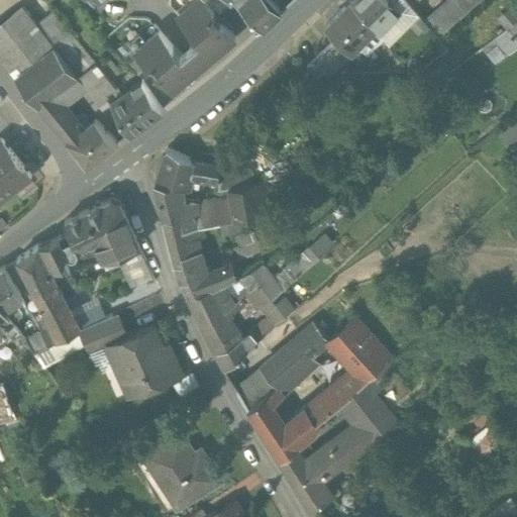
[(211,12),(214,10),(205,0),(194,0),(178,14),(199,39),(213,57),(234,38),(220,20),(219,22),(211,12)]
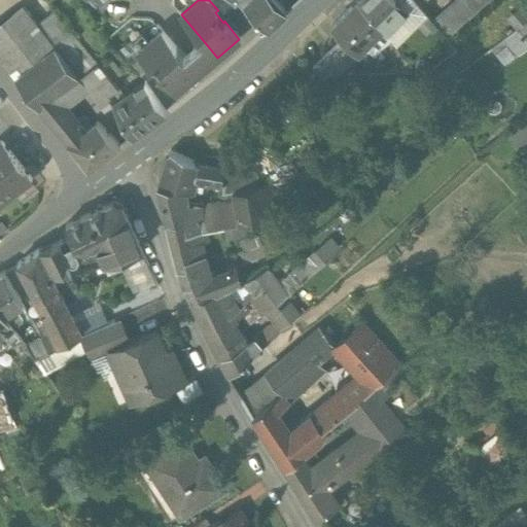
[(209,0),(218,10),(221,13),(236,0),(209,0)]
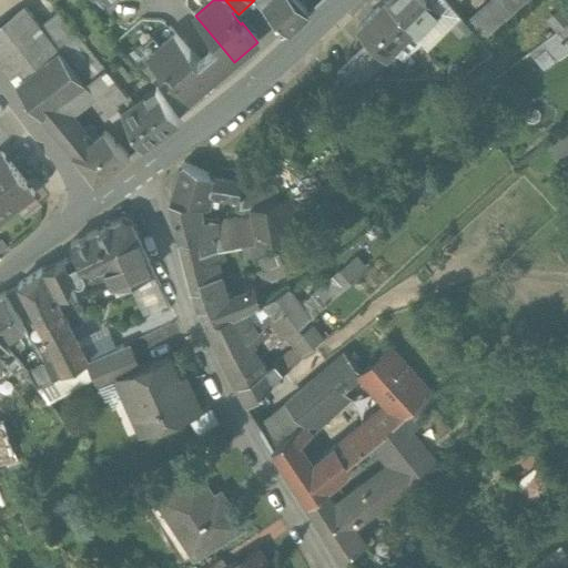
[(262,0),(291,30),(308,13),(295,0),(262,0)]
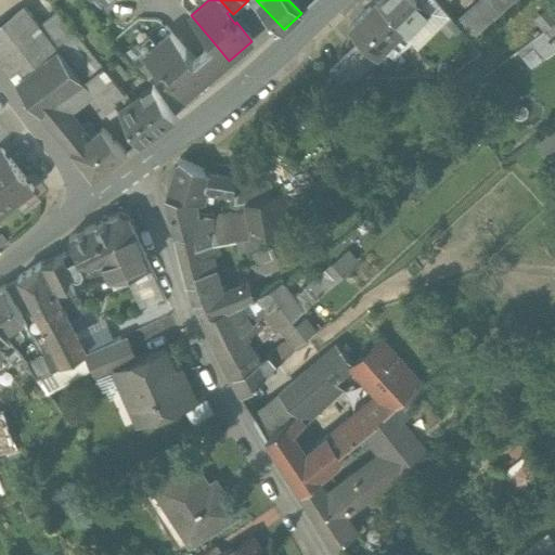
[(429,12),(417,0),(381,0),(379,2),(409,31),(429,12)]
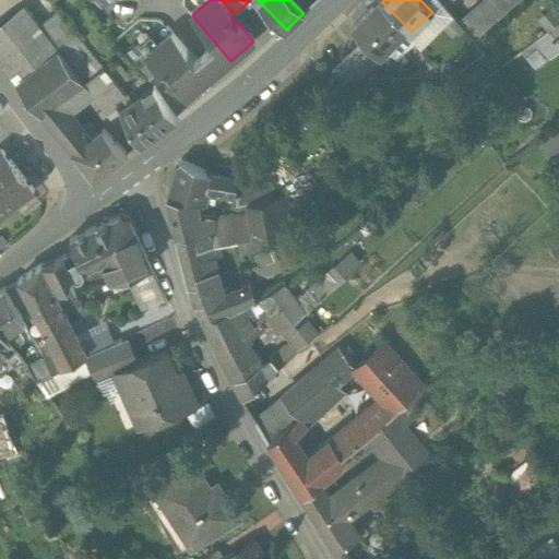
[(521,0),(480,0),(459,20),(475,39),(521,0)]
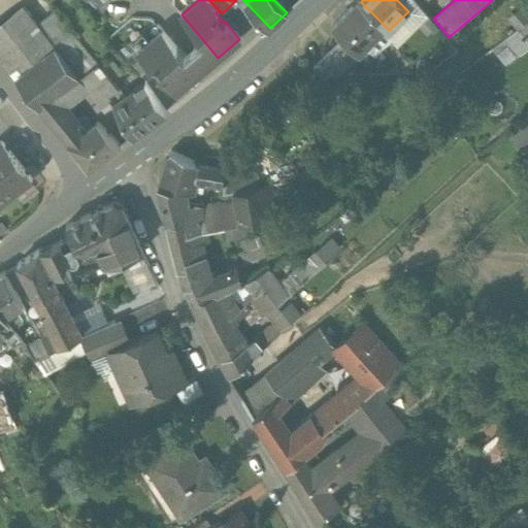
[(384,27),(359,1),(332,27),(343,38),(357,53),(384,27)]
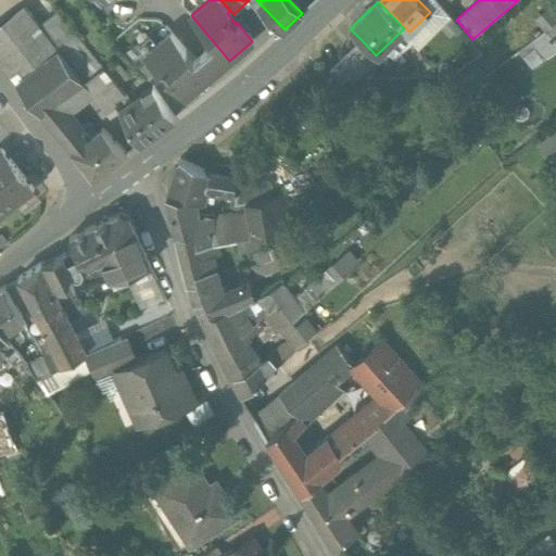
[(0,21),(0,61),(71,154),(89,140),(59,102),(85,81),(24,3),(0,21)]
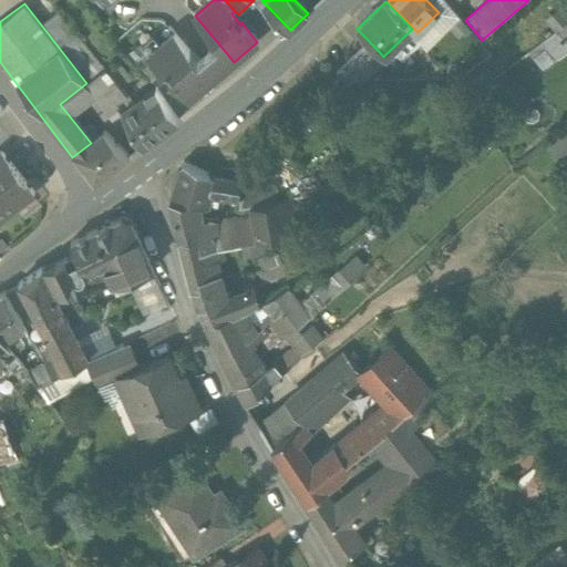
[(544,20),(555,34),(566,23),(566,16),(559,7),(544,20)]
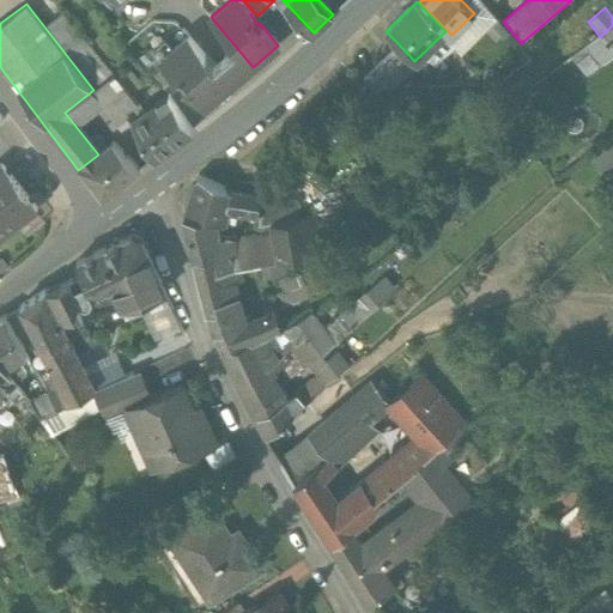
[(612,25),(600,37),(612,53),(612,25)]
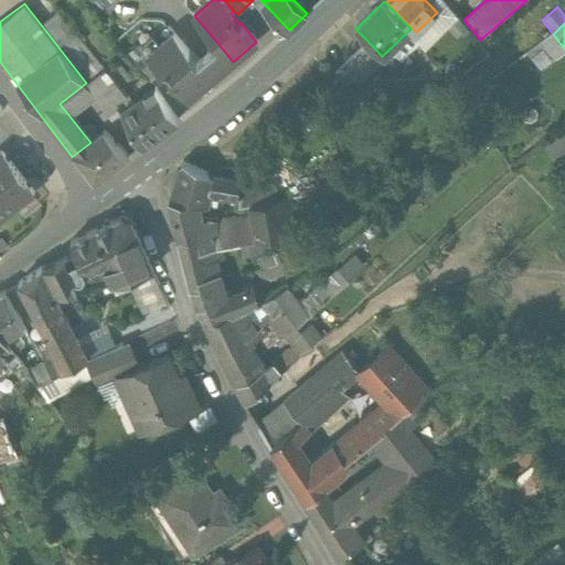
[(188,99),(212,80),(196,61),(173,33),(149,53),(188,99)]
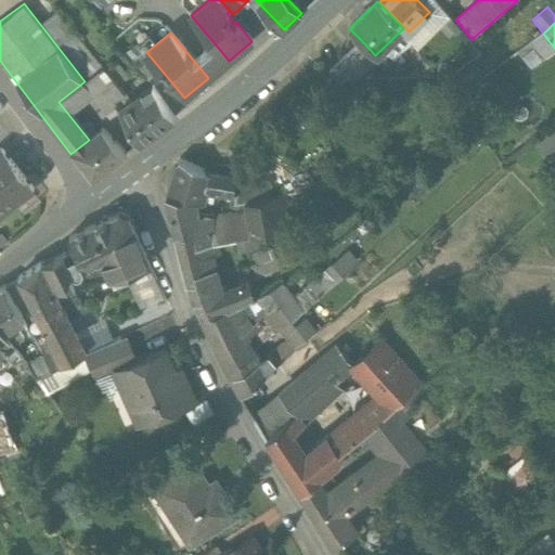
[(554,48),(543,34),(516,54),(530,73),(554,53),(554,48)]
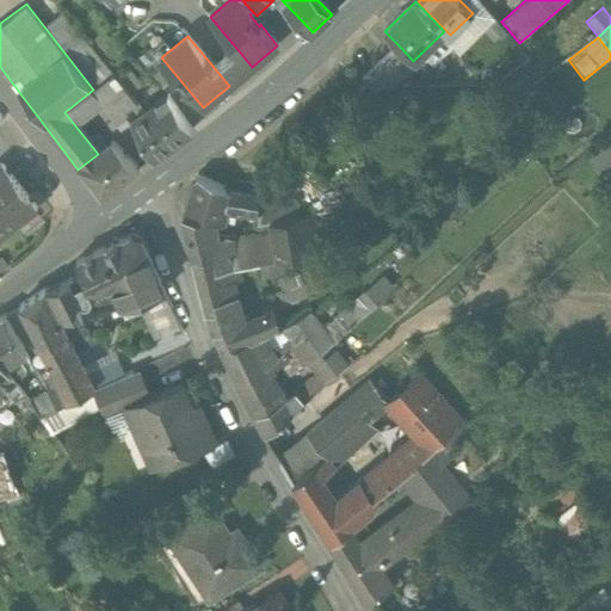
[(413,61),(397,44),(362,79),(378,94),(384,91),(407,71),(415,62),(413,61)]
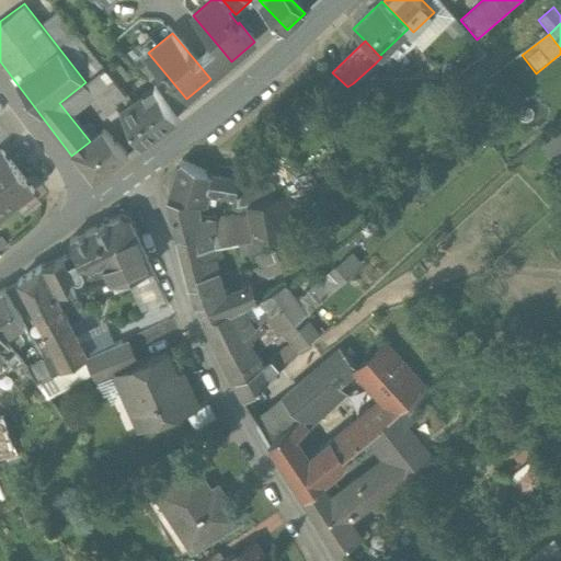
[(221,69),(231,61),(216,43),(206,52),(221,69)]
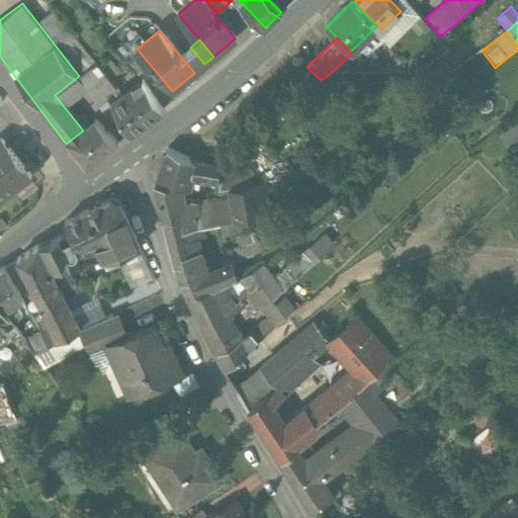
[(148,66),(133,48),(123,55),(139,73),(148,66)]
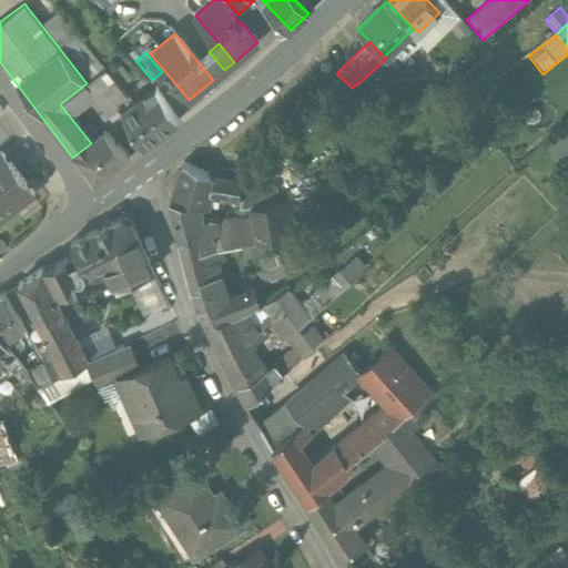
[(213,80),(224,70),(209,52),(198,61),(213,80)]
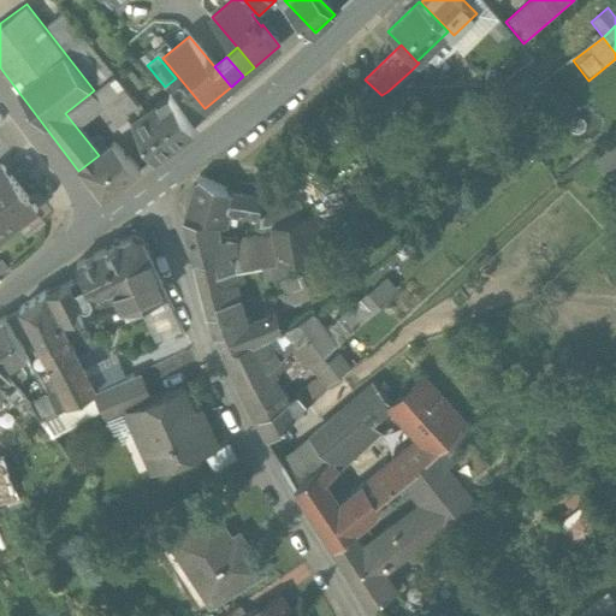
[(140,104),(130,92),(118,101),(129,114),(130,113),(129,111),(140,104)]
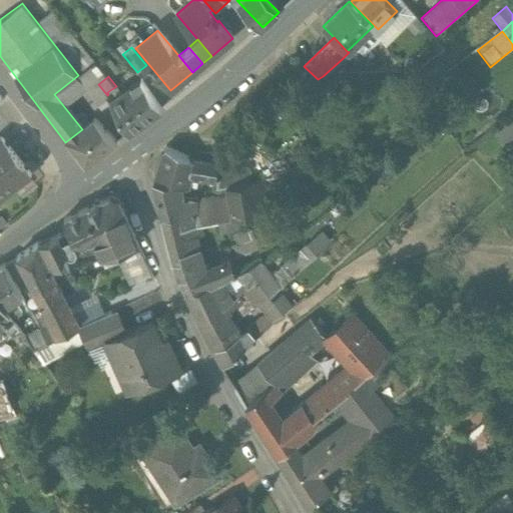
[(112,103),(129,138),(164,114),(143,82),(112,103)]
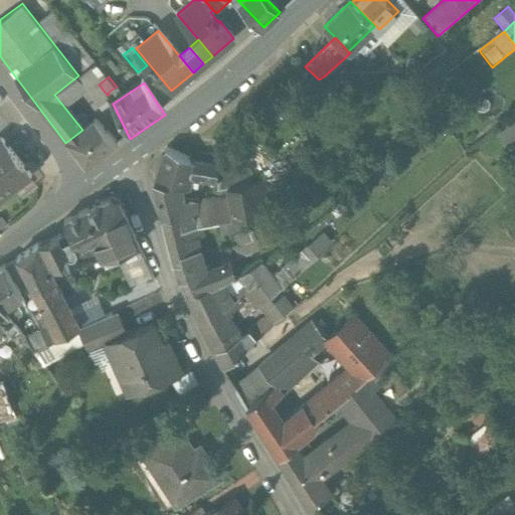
[(514,113),(495,129),(514,158),(514,113)]
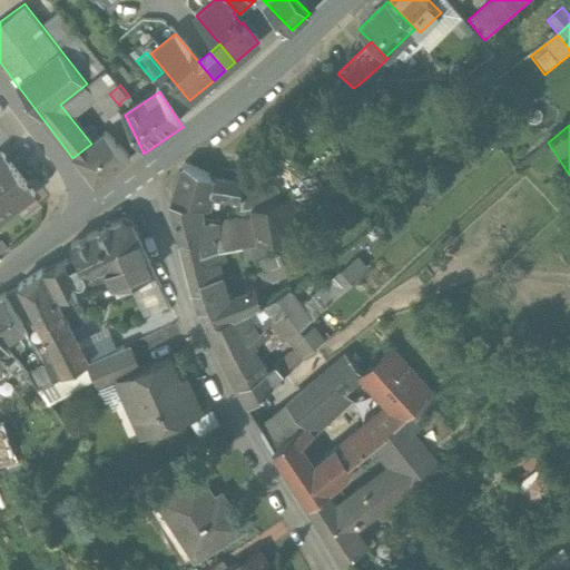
[(106,135),(104,136),(91,144),(72,158),(95,186),(129,160),(130,161),(133,159),(131,157),(130,158),(130,157),(128,158),(106,135)]
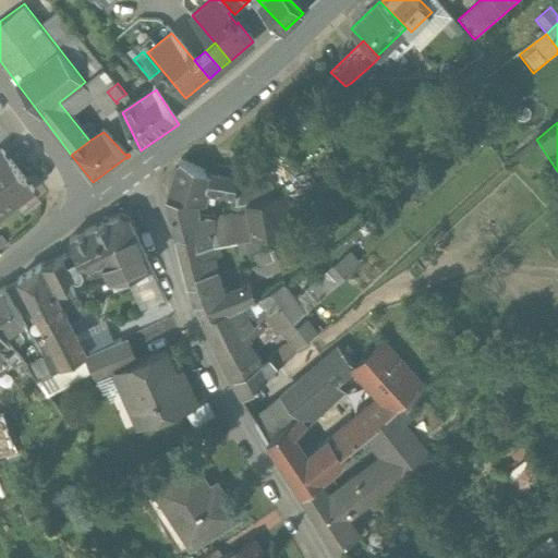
[(0,154),(0,187),(16,174),(1,154),(0,154)]
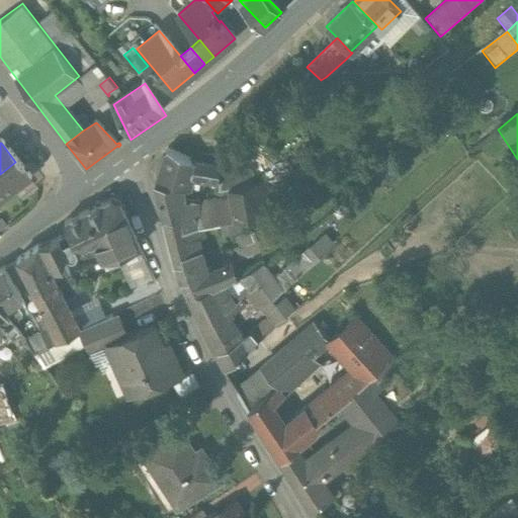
[(166,155),(155,187),(182,190),(189,190),(192,182),(195,167),(166,155)]
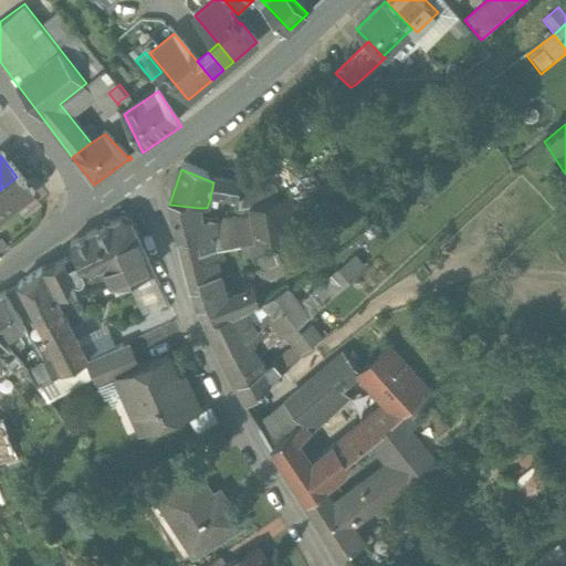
[(0,190),(0,223),(33,198),(17,177),(0,190)]
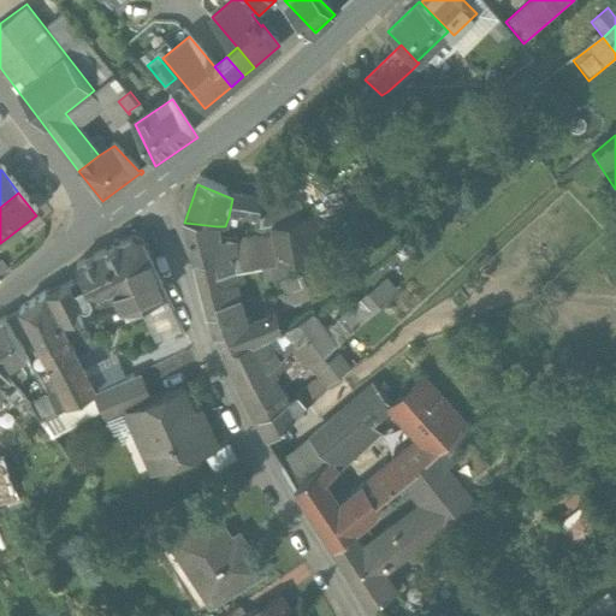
[(260,199),(234,195),(232,199),(229,217),(260,219),(260,206),(260,199)]
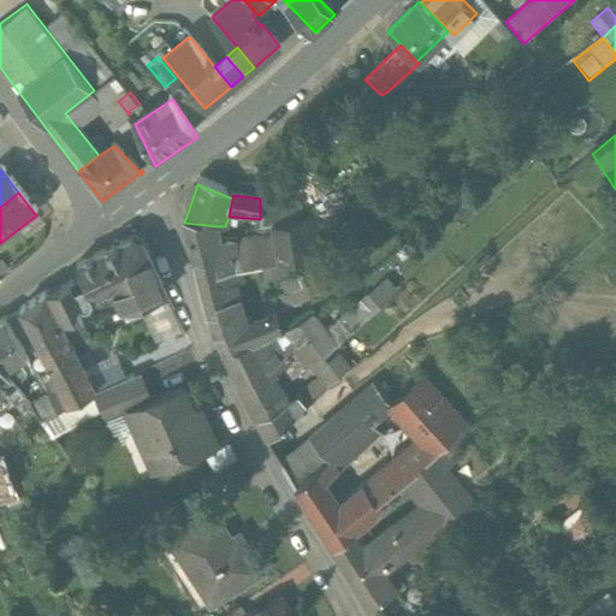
[(300,200),(280,203),(260,206),(260,219),(260,226),(272,225),(282,224),(303,218),(300,200)]
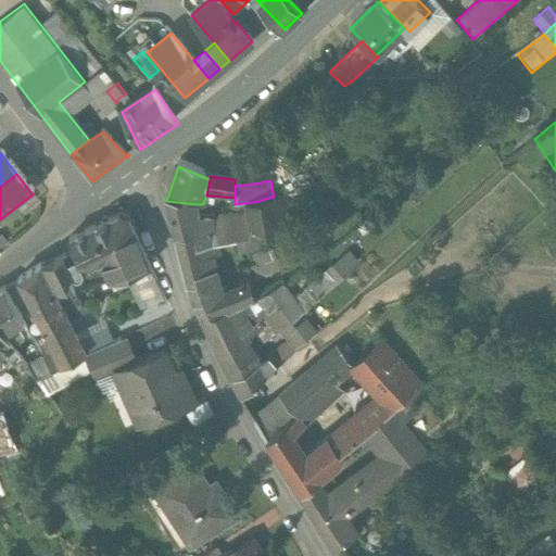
[(279,196),(274,197),(254,202),(245,203),(248,215),(250,223),(232,226),(236,243),(285,232),(279,196)]
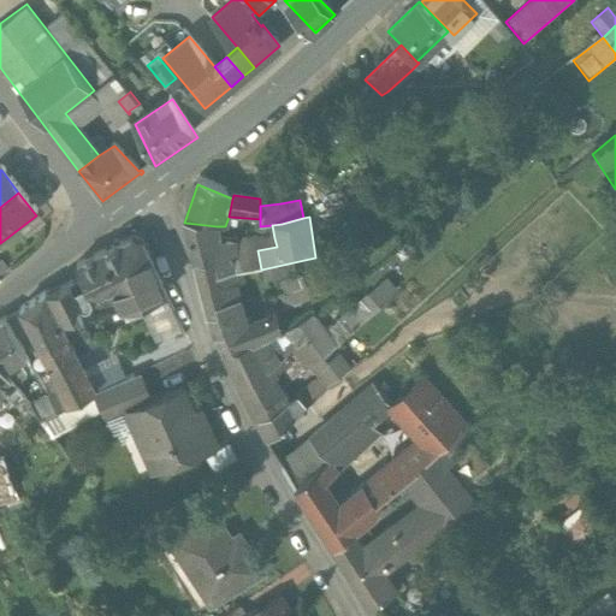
[(214,242),(217,226),(184,223),(189,242),(214,242)]
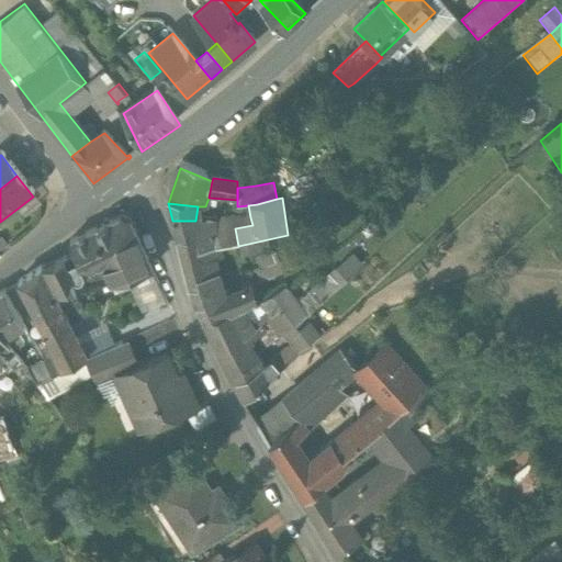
[(126,217),(69,246),(75,256),(83,276),(104,268),(111,289),(152,274),(126,217)]
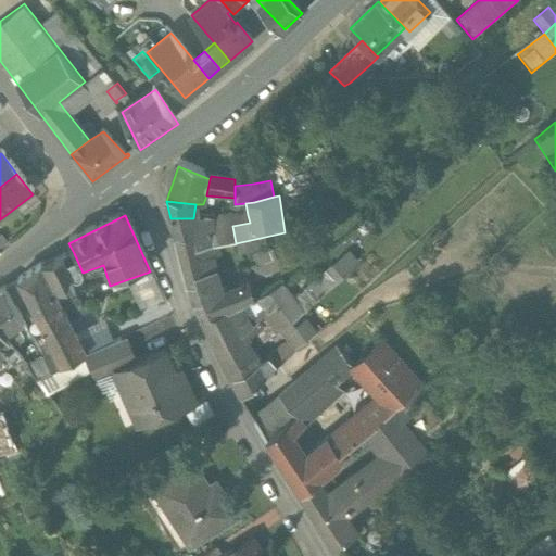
[(232,226),(250,223),(248,215),(212,219),(213,249),(236,243),(232,226)]
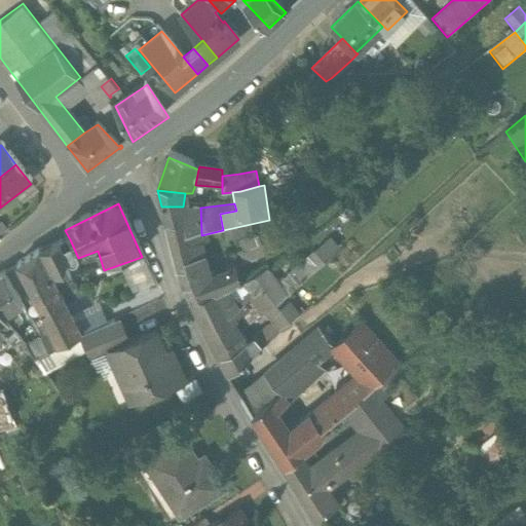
[(200,208),(183,207),(161,207),(165,225),(181,223),(184,238),(187,238),(201,235),(200,208)]
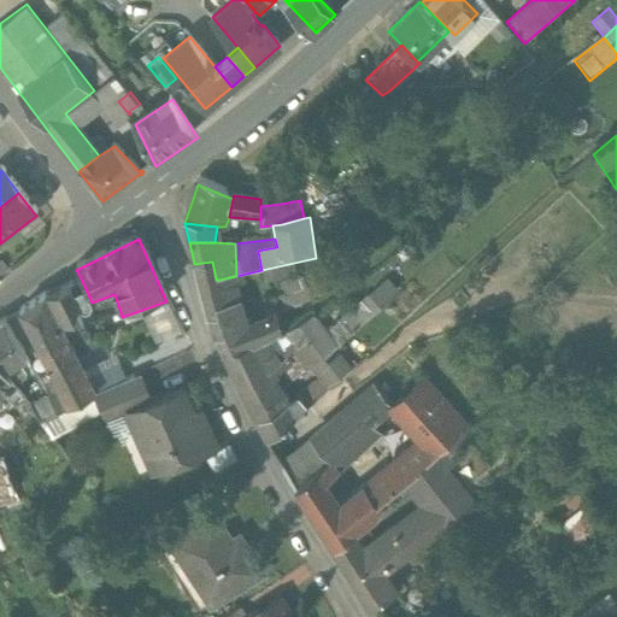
[(216,280),(212,262),(194,264),(209,321),(210,323),(229,316),(219,280),(216,280)]
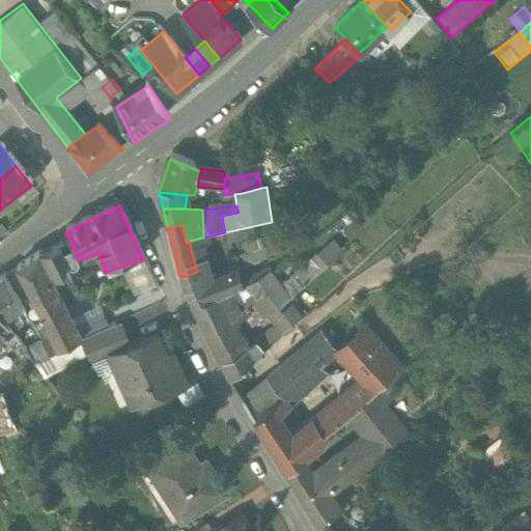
[(224,233),(226,246),(252,240),(250,228),(224,233)]
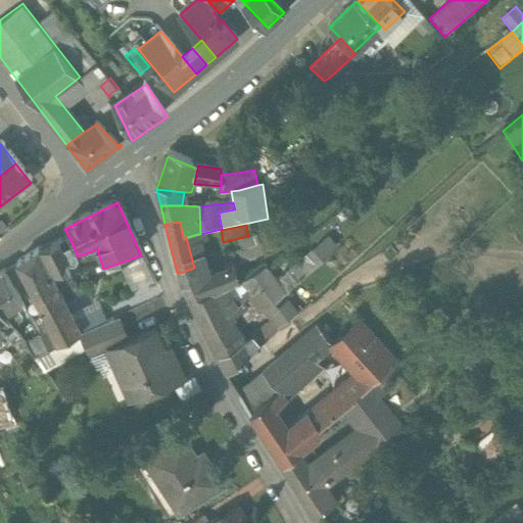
[(206,245),(203,234),(186,237),(194,268),(203,266),(199,248),(206,245)]
